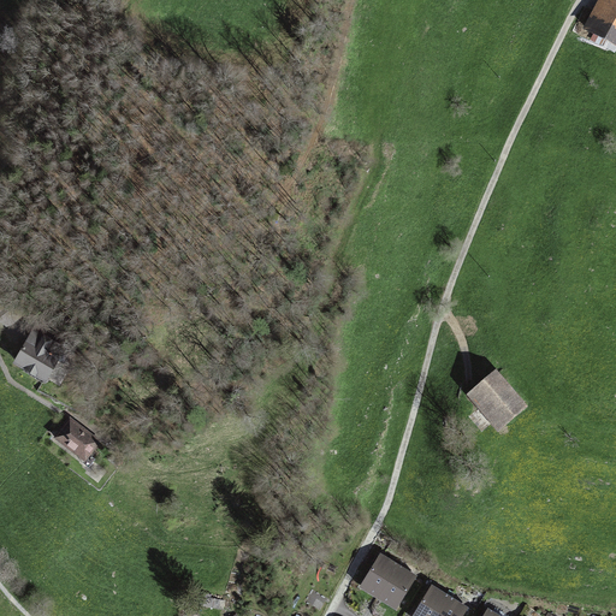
[(615,0),(599,0),(582,33),(615,49),(615,0)]
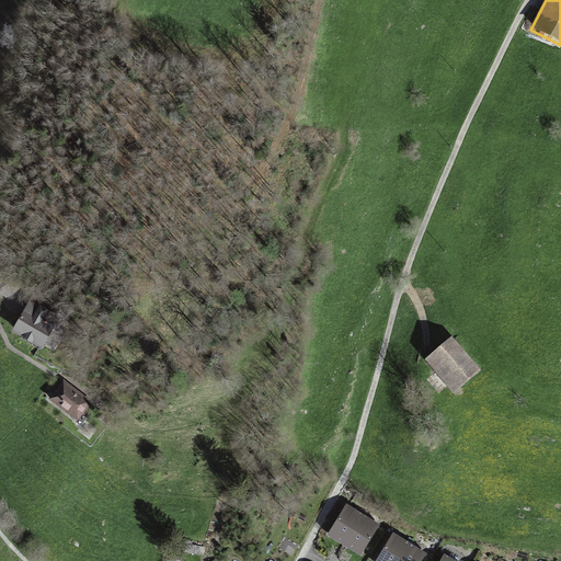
[(27,305),(14,325),(42,343),(55,323),(27,305)]
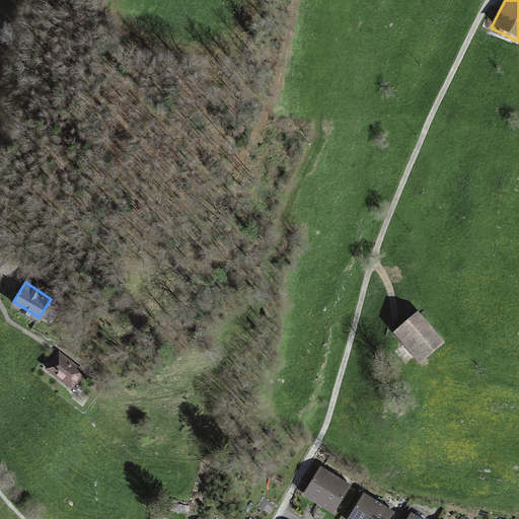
[(446,342),(420,310),(392,335),(419,366),(446,342)]
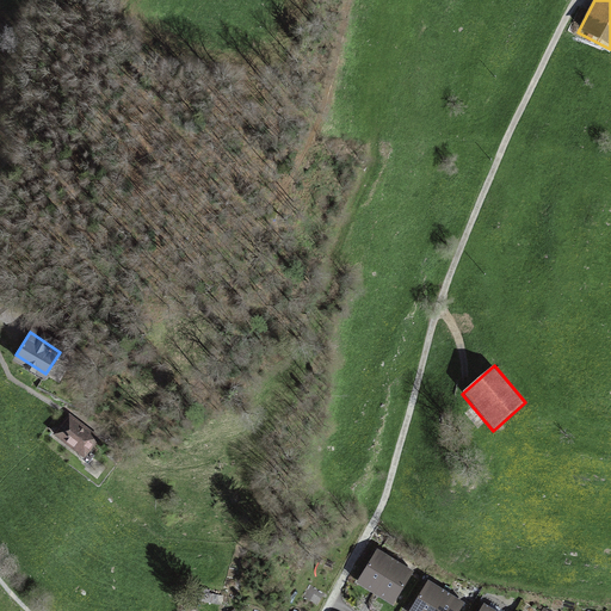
[(71,414),(54,438),(84,458),(99,434),(71,414)]
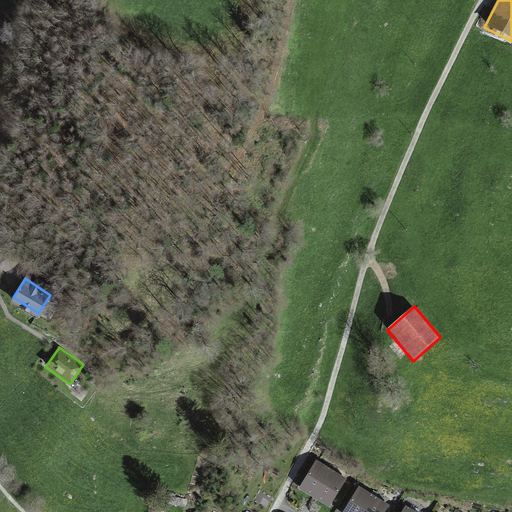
[(314,497),(331,470),(316,461),(299,488),(314,497)]
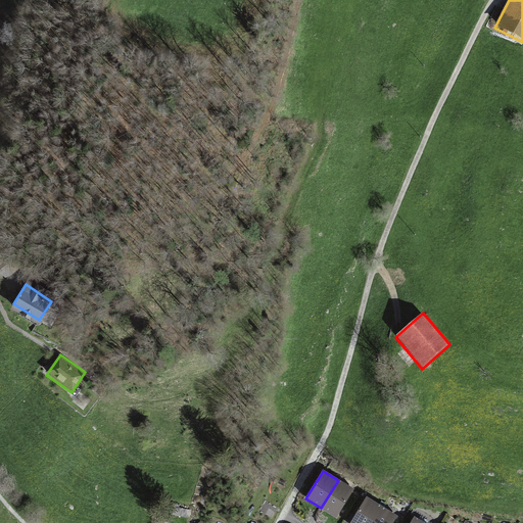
[(336,518),(353,489),(338,480),(321,508),(336,518)]
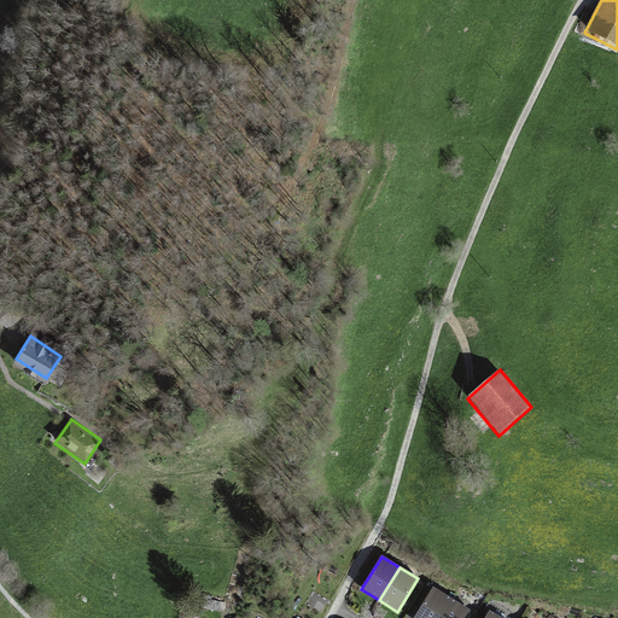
[(438,617),(452,599),(433,588),(413,617),(438,617)]
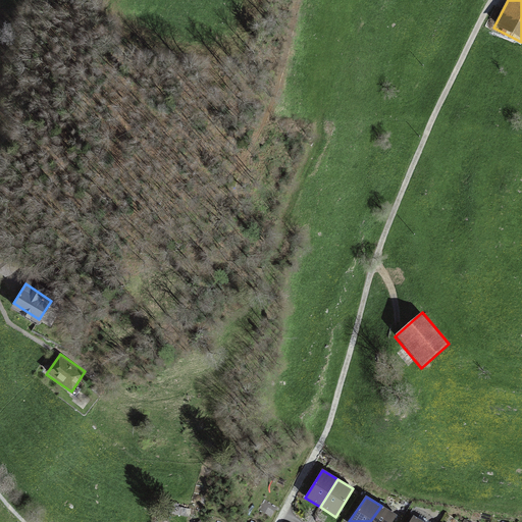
[(392,521),(396,515),(381,506),(370,521),(392,521)]
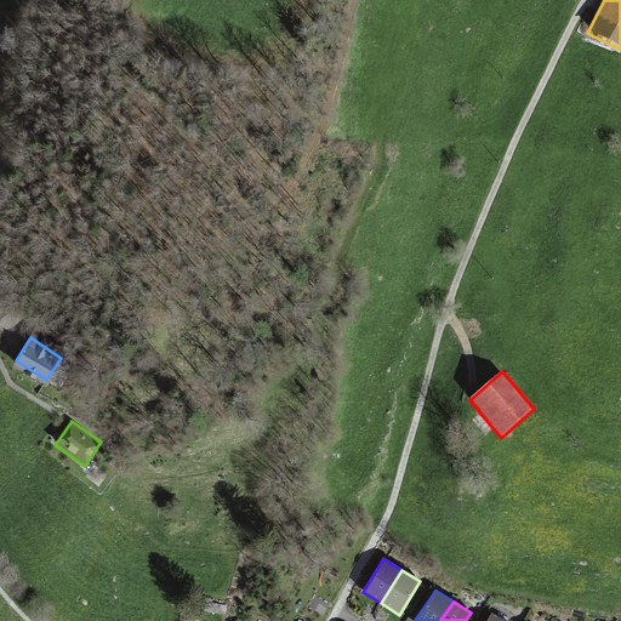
All buildings are outlined.
